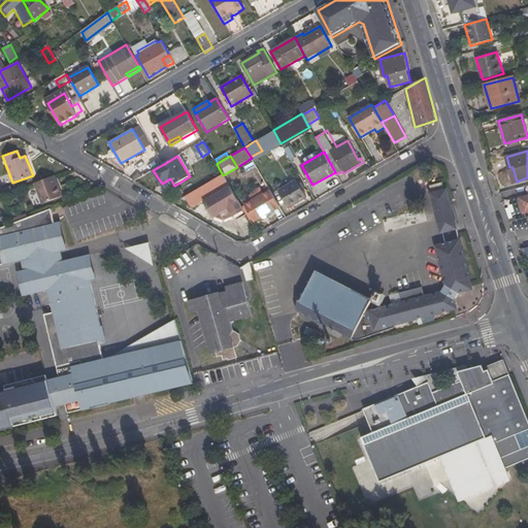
[(44,203),(64,196),(56,175),(36,183),(44,203)]
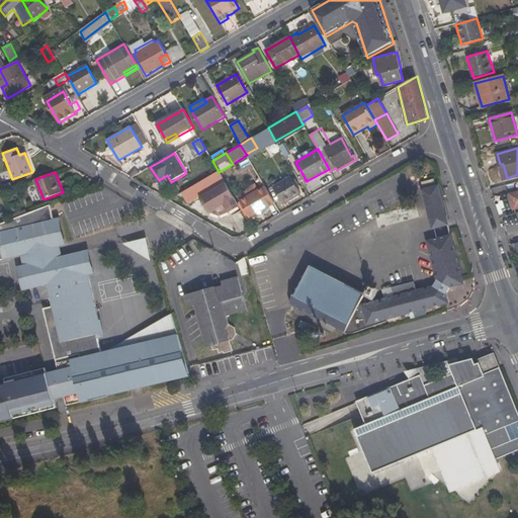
[(292,180),(290,177),(274,186),(284,203),(300,193),(297,188),(300,186),(295,178),(292,180)]
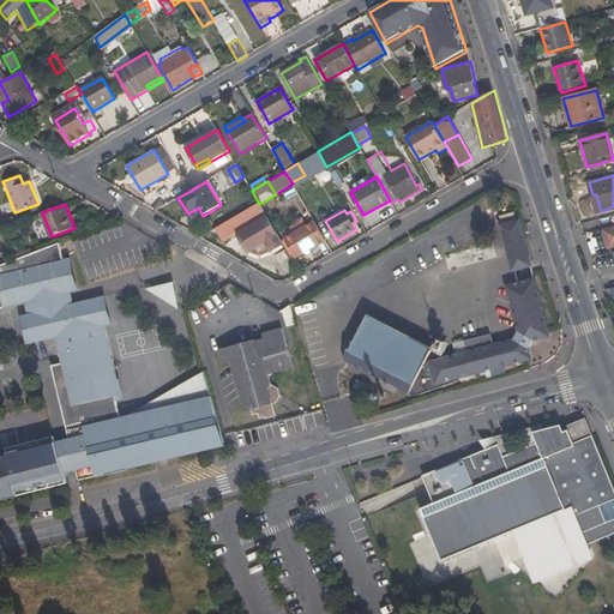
[(247,252),(265,242),(269,248),(282,241),(268,217),(238,235),(247,252)]
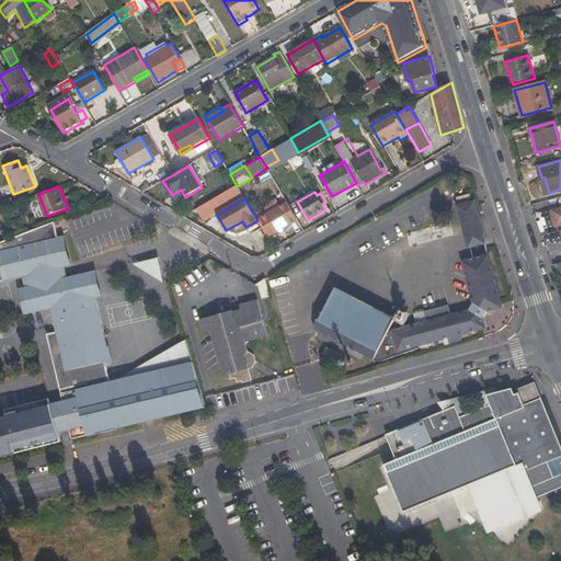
[(458,205),(464,219),(479,214),(474,201),(458,205)]
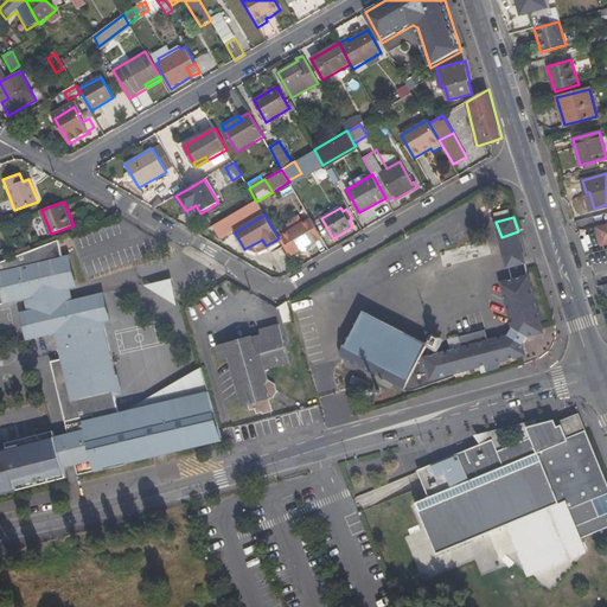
[(606,243),(606,224),(596,228),(601,246),(606,243)]
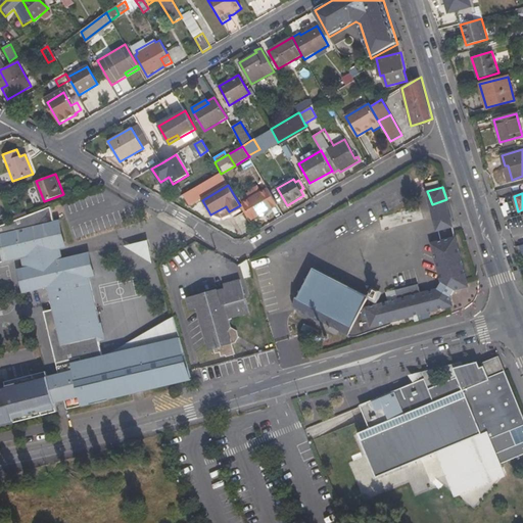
[(272,208),(266,198),(246,210),(251,220),(272,208)]
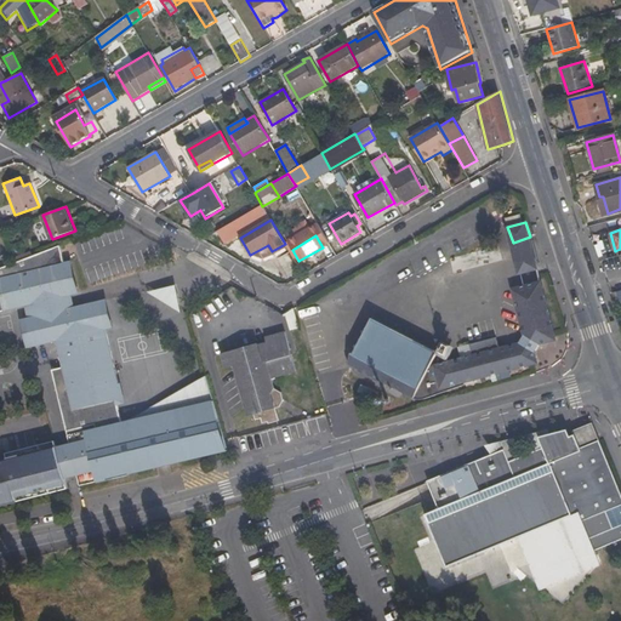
[(520,273),(539,268),(535,256),(530,237),(513,243),(517,260),(520,273)]
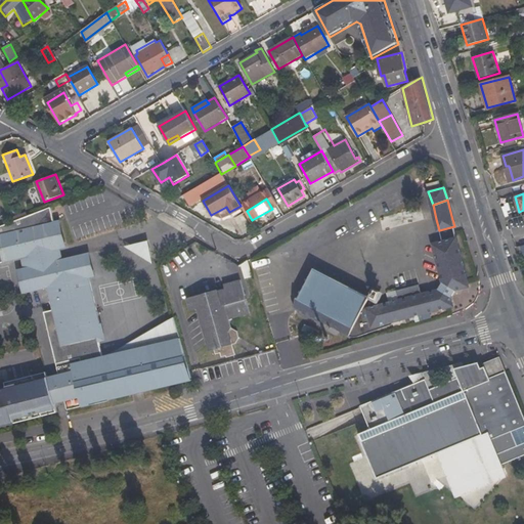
[(133,398),(177,389),(194,384),(182,342),(176,344),(175,341),(132,351),(133,353),(130,353),(131,357),(121,359),(120,356),(106,359),(105,356),(101,338),(95,339),(93,326),(104,324),(94,278),(89,255),(67,260),(64,249),(67,249),(60,222),(57,206),(13,221),(25,260),(26,262),(28,270),(35,294),(52,290),(57,312),(48,314),(63,377),(69,402),(71,412),(92,407),(93,408),(113,404),(112,403),(133,398)]
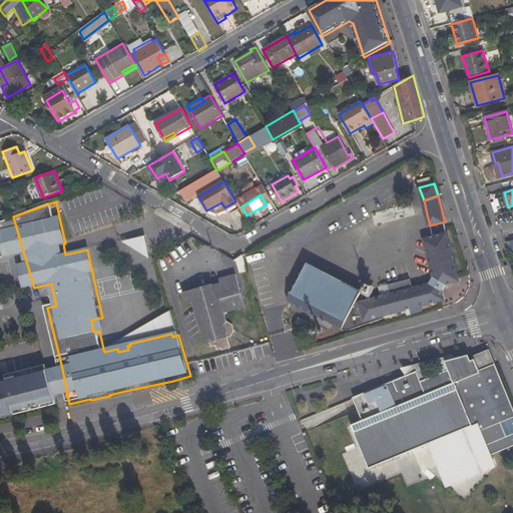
[(224,207),(226,210),(236,204),(235,201),(224,207)]
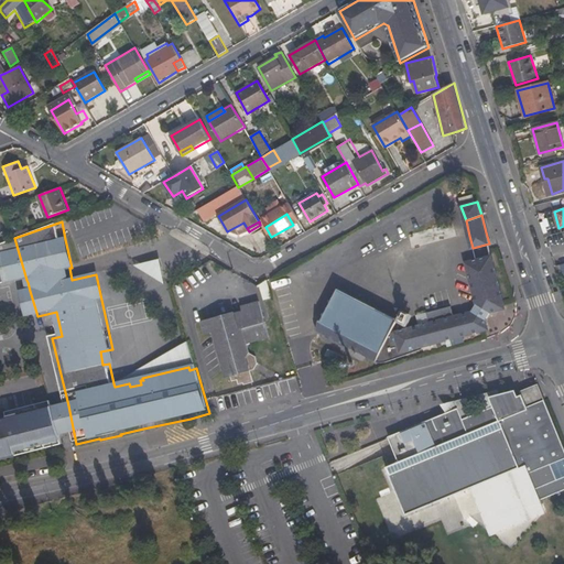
[(0,285),(26,280),(14,238),(0,243),(0,285)]
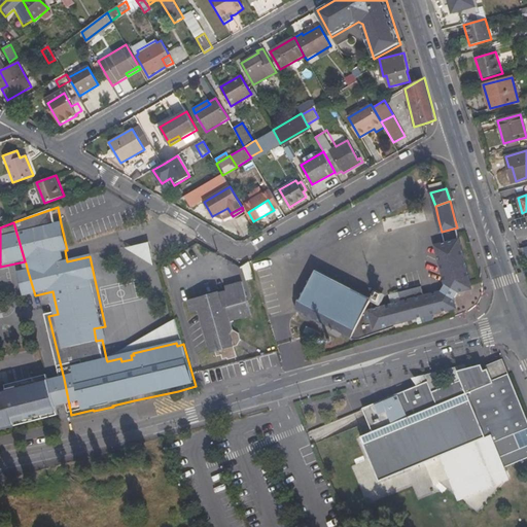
[(73,249),(67,222),(61,223),(67,250),(73,249)]
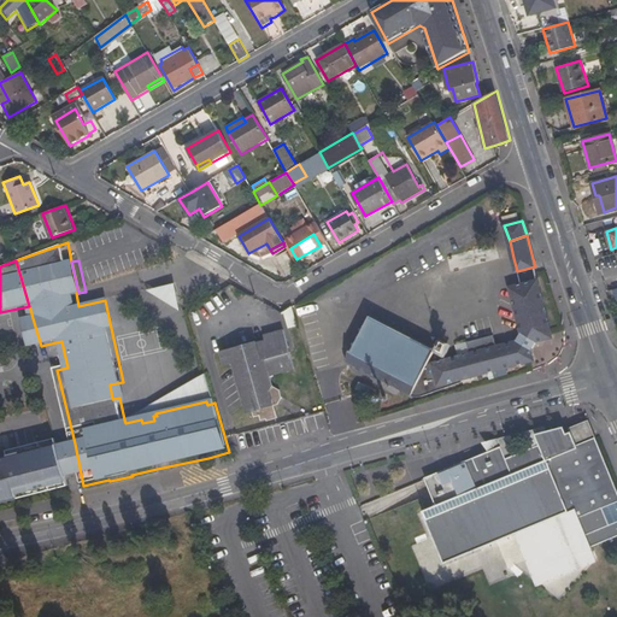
[(432,363),(438,350),(372,317),(348,363),(413,395),(418,397),(427,397),(436,393),(452,387),(463,381),(463,378),(535,360),(533,350),(538,341),(553,338),(538,281),(511,288),(522,334),(517,341),(498,347),(494,335),(492,335),(469,342),(471,353),(432,363)]
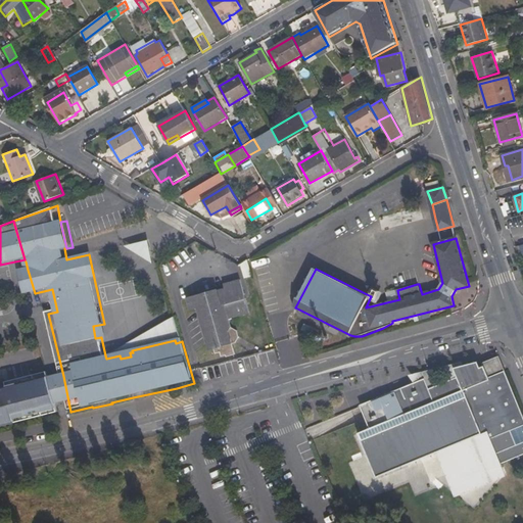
[(100,276),(95,253),(89,254),(94,278),(100,276)]
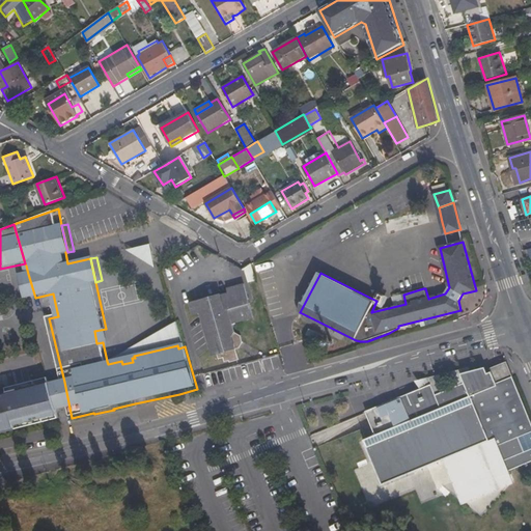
[(244,269),(248,283),(256,280),(251,264),(244,269)]
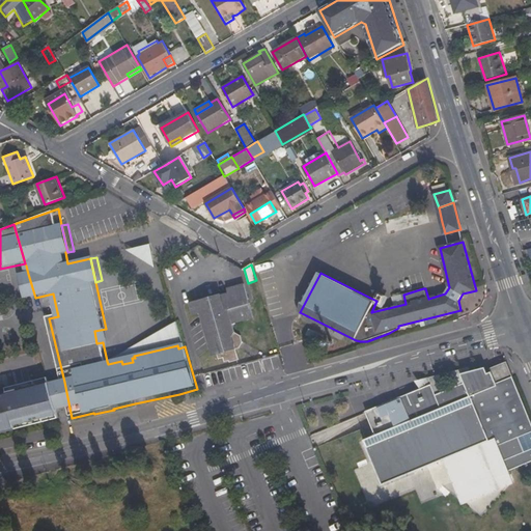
[(24,275),(29,299),(35,298),(28,274),(24,275)]
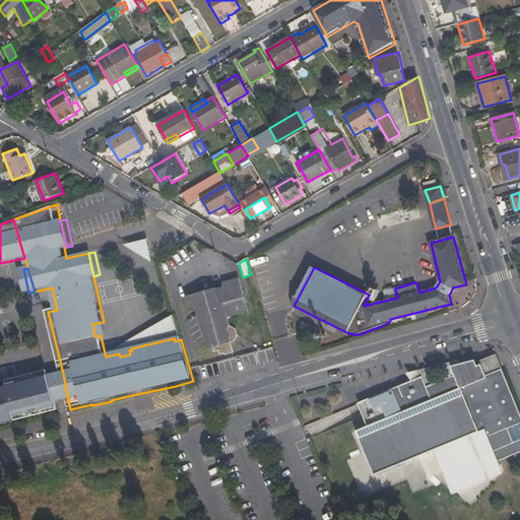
[(22,294),(28,293),(23,269),(17,271),(22,294)]
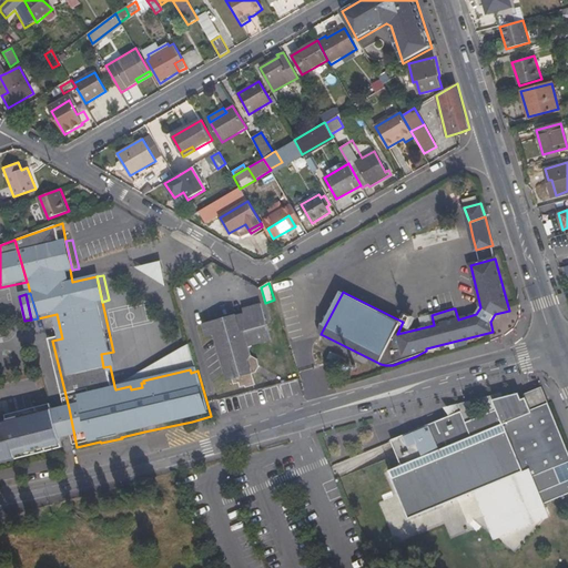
[(242,307),(243,313),(201,324),(205,337),(213,335),(226,382),(233,379),(234,385),(241,384),(243,387),(246,386),(247,389),(255,386),(252,376),(257,374),(260,367),(257,359),(253,357),(250,346),(272,341),(261,303),(242,307)]
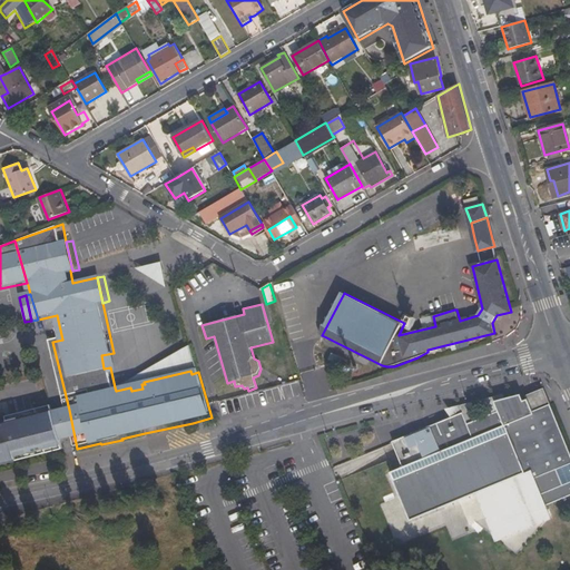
[(190,347),(121,386),(115,387),(116,391),(130,387),(131,391),(143,389),(141,384),(145,384),(144,382),(190,371),(192,374),(198,372),(190,347)]
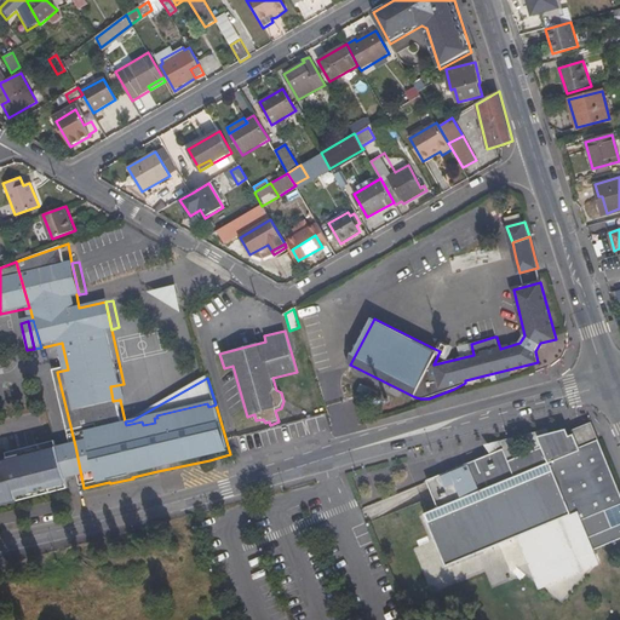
[(438,507),(424,514),(446,567),(518,538),(528,533),(537,552),(533,554),(545,580),(566,572),(564,568),(590,557),(587,552),(596,550),(619,539),(619,491),(592,423),(572,430),(574,434),(570,436),(567,429),(546,434),(546,432),(538,436),(541,445),(543,445),(544,447),(533,452),(520,457),(509,461),(504,448),(491,454),(476,460),(476,463),(470,465),(469,464),(432,480),(443,506),(438,507)]
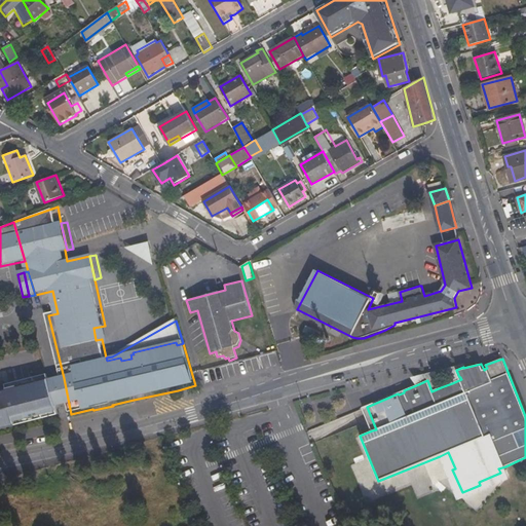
[(462,364),(411,378),(416,385),(427,380),(431,391),(441,387),(436,375),(447,372),(452,383),(461,379),(460,377),(459,377),(456,370),(455,369),(463,367),(462,364)]
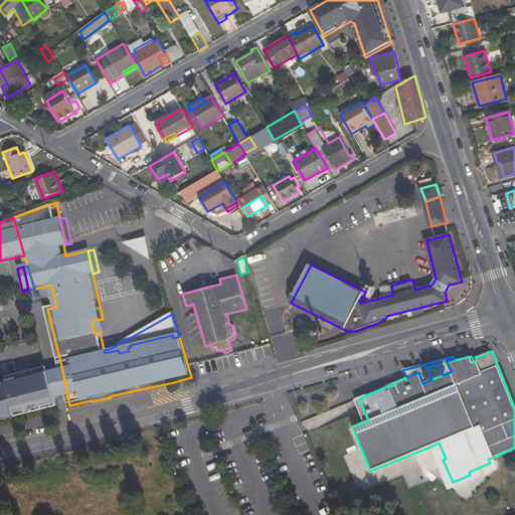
[(62,370),(57,371),(65,396),(67,395),(62,370)]
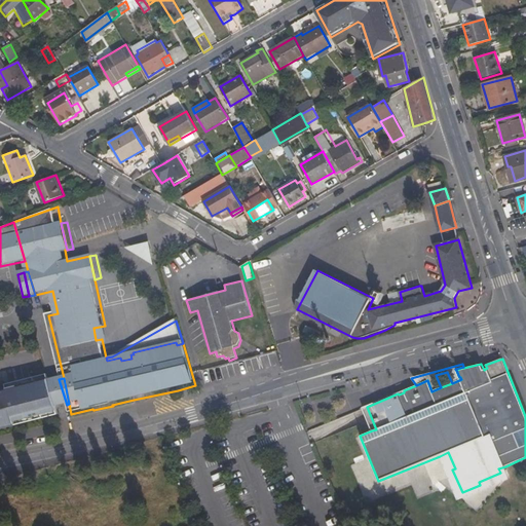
[(51,381),(58,407),(67,405),(59,379),(51,381)]
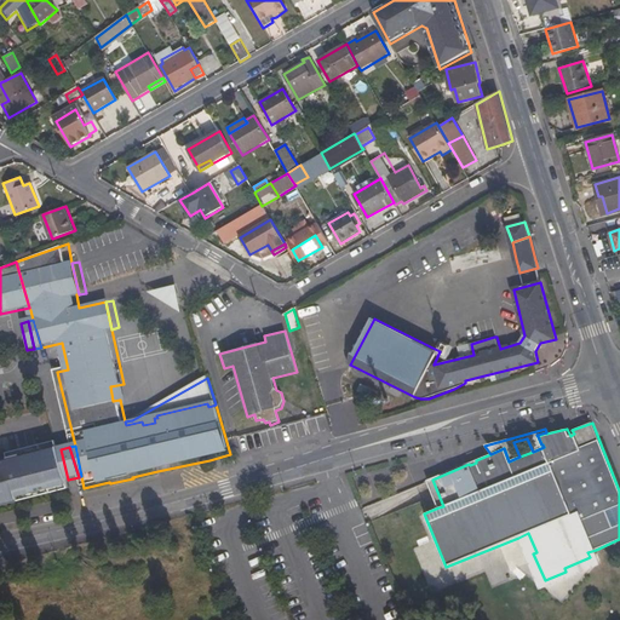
[(428,481),(438,507),(443,506),(432,480),(469,464),(470,465),(476,463),(476,460),(428,481)]
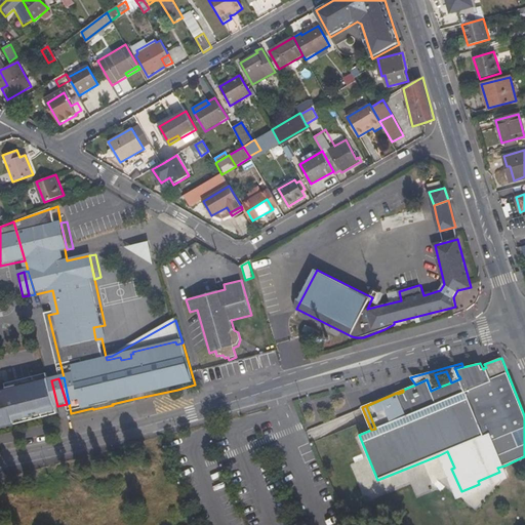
[(0,432),(58,421),(49,392),(0,401),(0,432)]
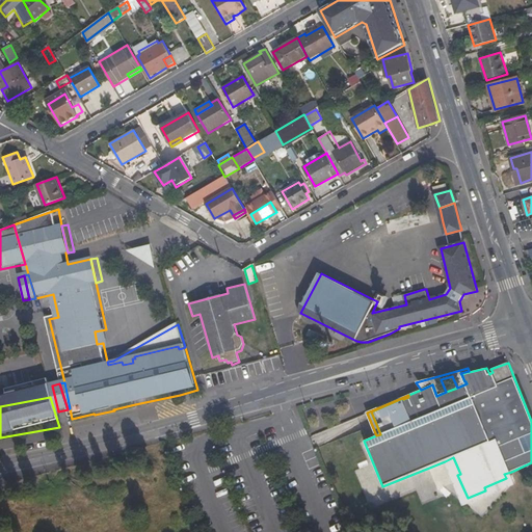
[(515,484),(511,472),(504,474),(506,478),(484,487),(485,490),(468,498),(457,475),(460,474),(453,457),(445,461),(462,506),(515,484)]
